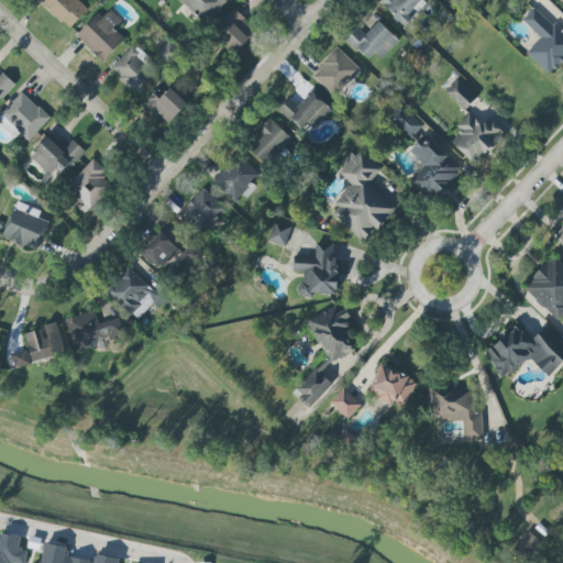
[(68,29),(87,9),(77,0),(42,0),(41,2),(68,29)]
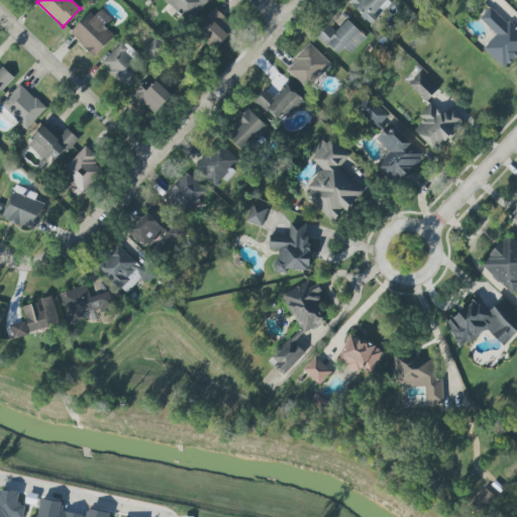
[(208,1),(206,0),(164,0),(188,22),(208,1)]
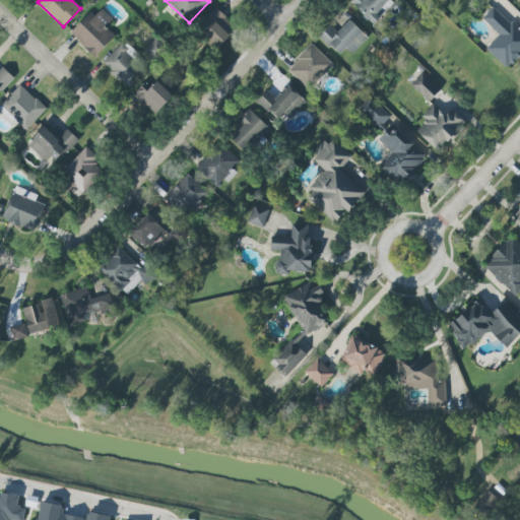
[(373,24),(393,3),(390,0),(353,0),(350,3),(373,24)]
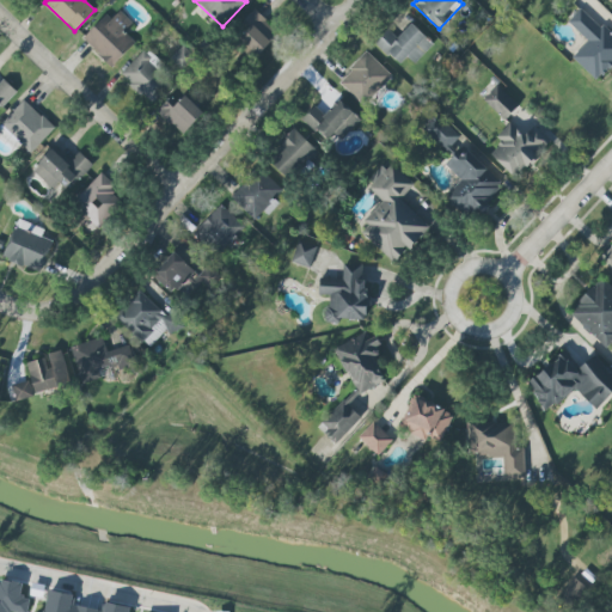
[(597,81),(611,63),(611,36),(581,7),(568,22),(587,40),(571,57),(597,81)]
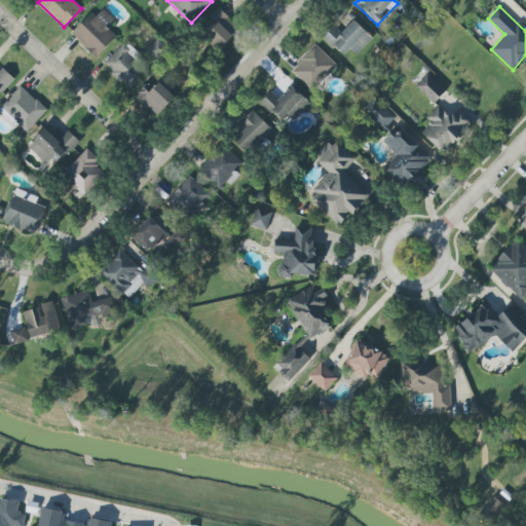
[(116,37),(106,26),(113,19),(103,8),(96,16),(91,12),(70,33),(95,58),(116,37)]
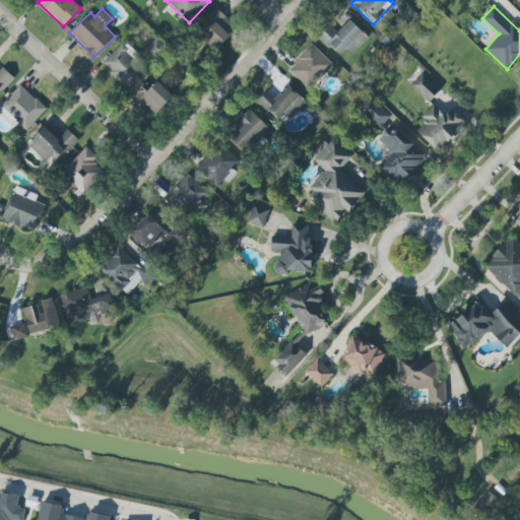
[(219,47),(237,27),(215,8),(198,27),(219,47)]
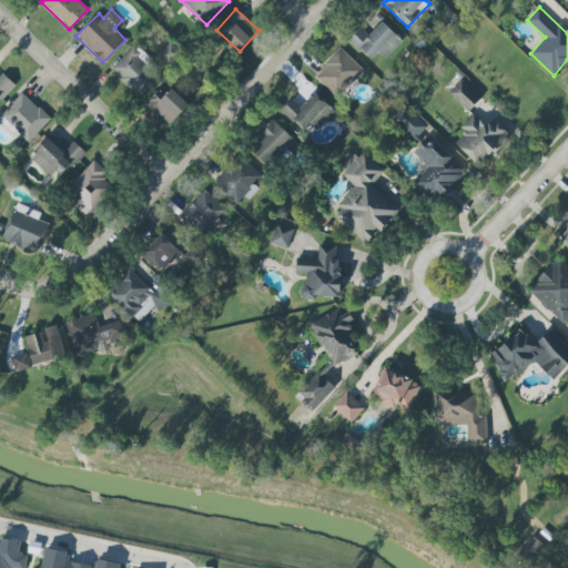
[(372,60),(377,53),(385,60),(402,40),(381,22),(368,36),(359,27),(347,40),(372,60)]
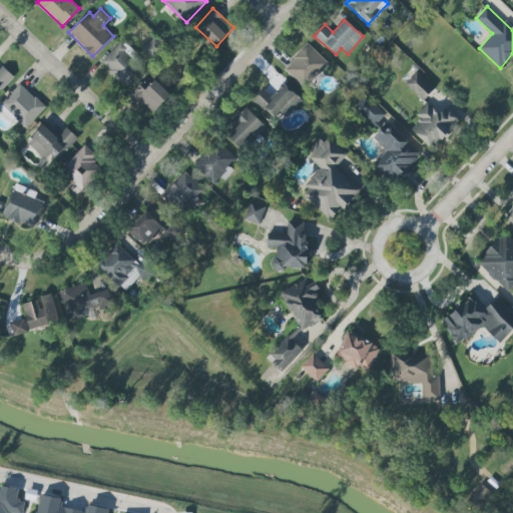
[(141,49),(151,59),(162,48),(153,38),(141,49)]
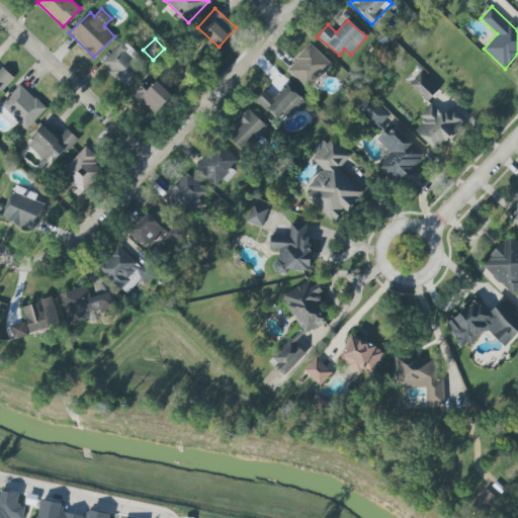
[(101,64),(126,87),(141,72),(132,64),(139,55),(123,40),(101,64)]
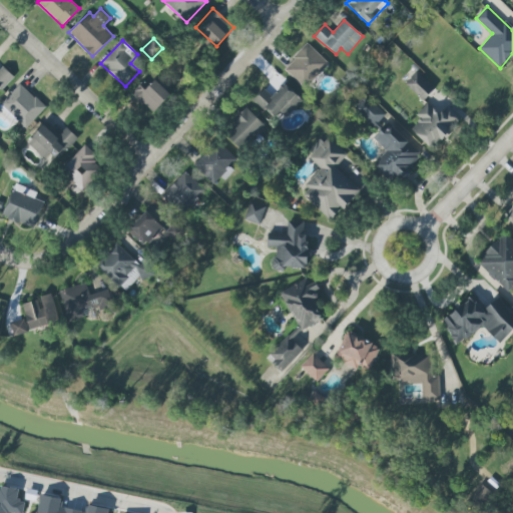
[(306,43),(293,57),(295,60),(285,70),(305,89),(329,64),(306,43)]
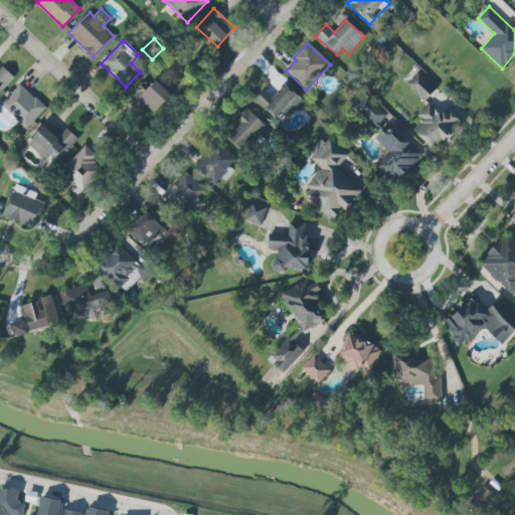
[(2,66),(0,67),(0,90),(13,76),(2,66)]
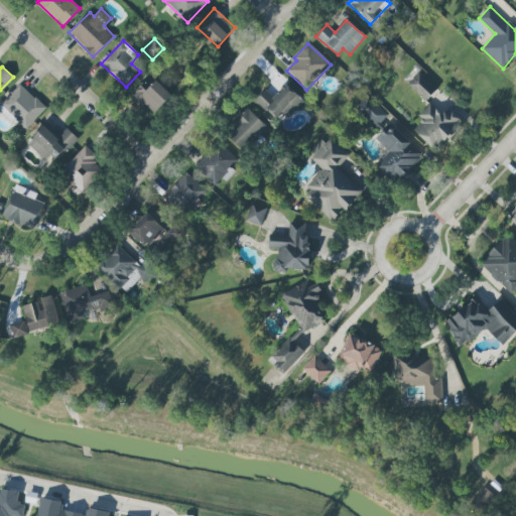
[(436,89),(419,72),(407,85),(424,101),(436,89)]
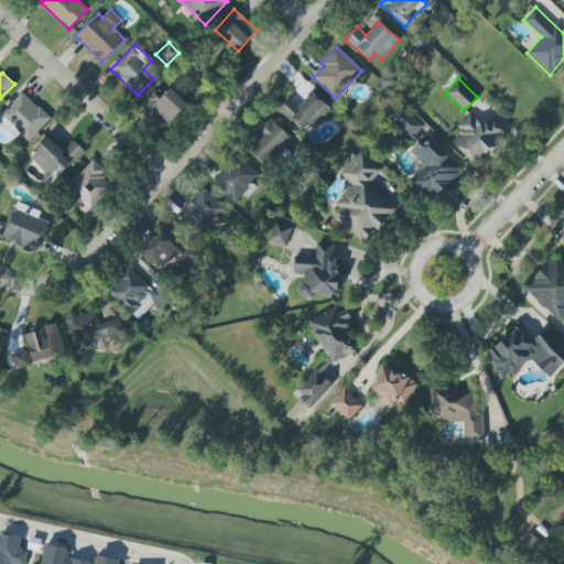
[(144,102),(167,125),(187,104),(170,88),(160,99),(153,93),(144,102)]
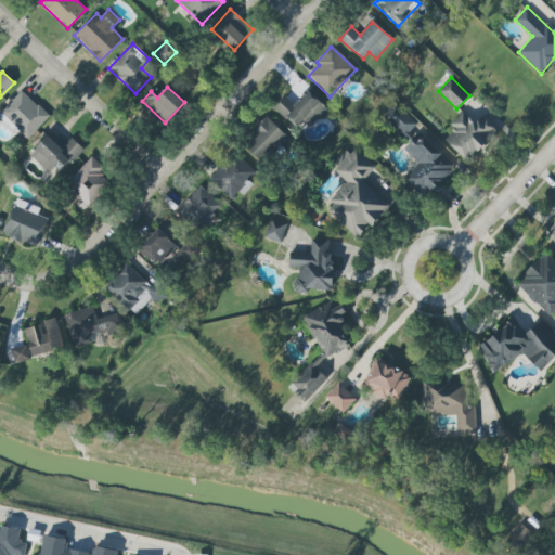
[(0,114),(27,140),(49,116),(21,90),(0,113),(0,114)]
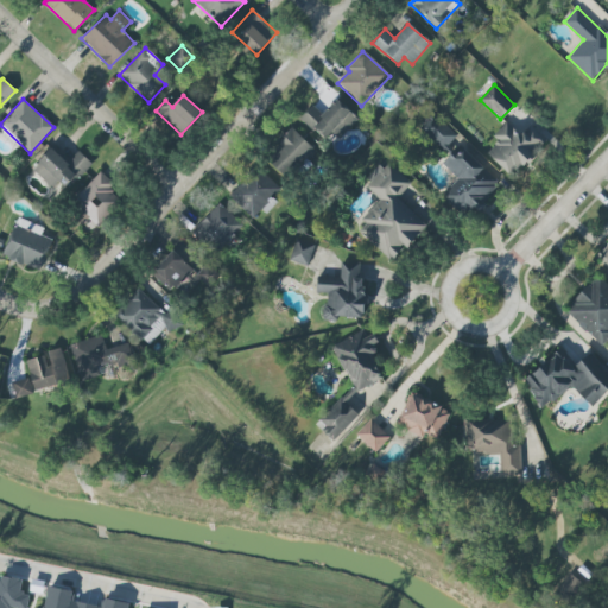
[(358,119),(336,99),(322,114),(312,106),(299,118),(323,141),(331,132),(339,139),(358,119)]
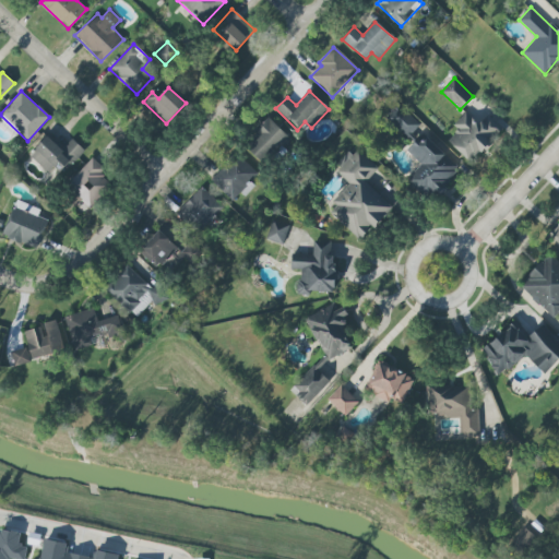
[(407,137),(419,125),(404,110),(392,122),(407,137)]
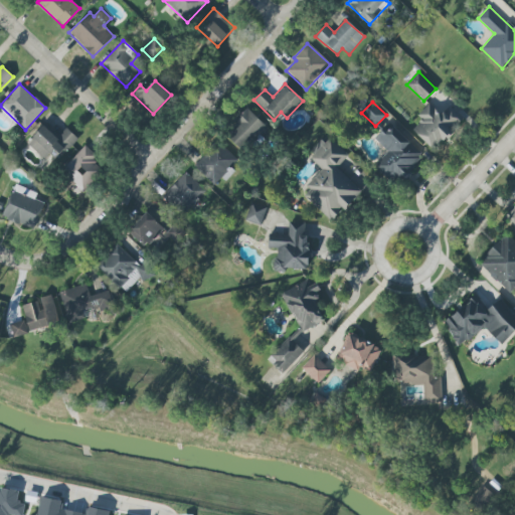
[(464,120),(450,106),(440,115),(428,103),(416,115),(421,120),(412,129),(433,150),(464,120)]
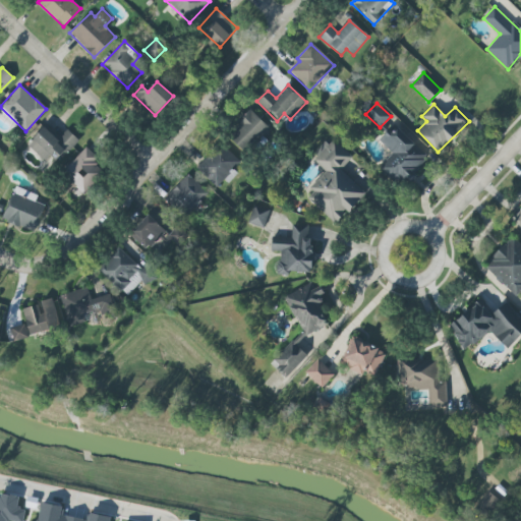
[(227,136),(246,154),(270,128),(250,111),(227,136)]
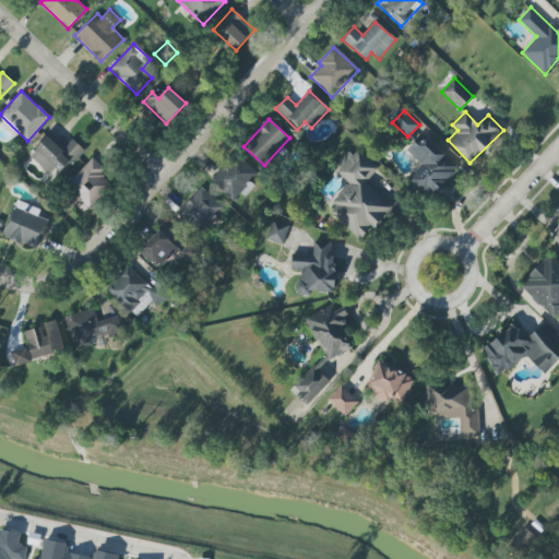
[(408,152),(421,166),(407,179),(427,200),(459,169),(425,135),(408,152)]
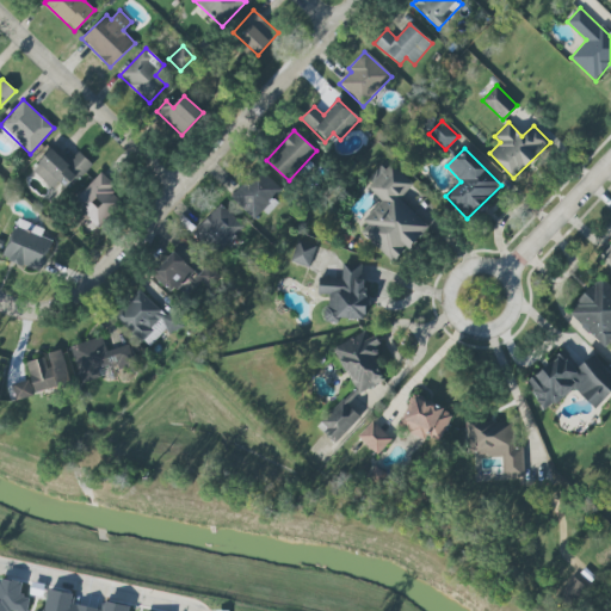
[(51,189),(59,181),(67,190),(91,164),(79,152),(67,164),(51,149),(31,170),(51,189)]
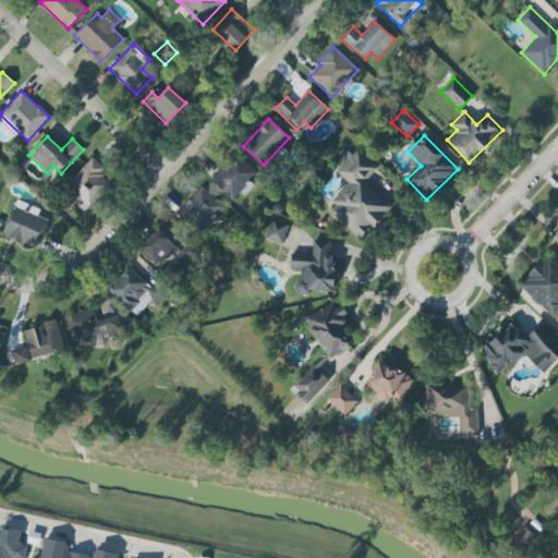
[(391,206),(364,181),(377,168),(355,147),(335,170),(349,184),(326,209),(360,241),(391,206)]
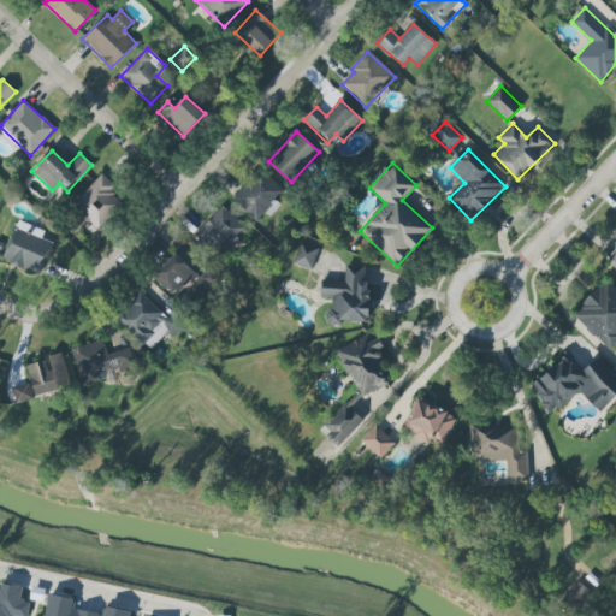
[(260,170),(232,199),(255,221),(284,193),(260,170)]
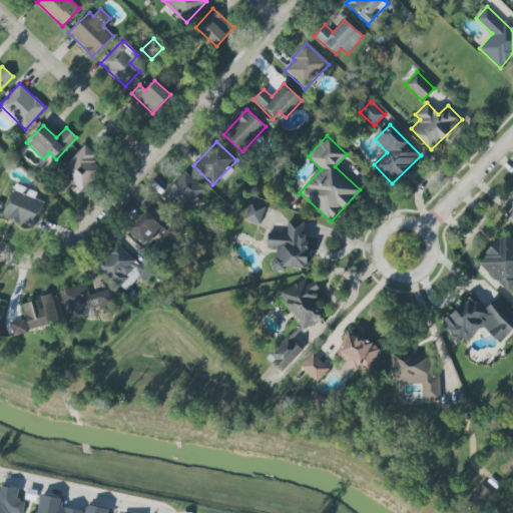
[(60,169),(84,192),(103,172),(91,161),(96,156),(84,144),(60,169)]
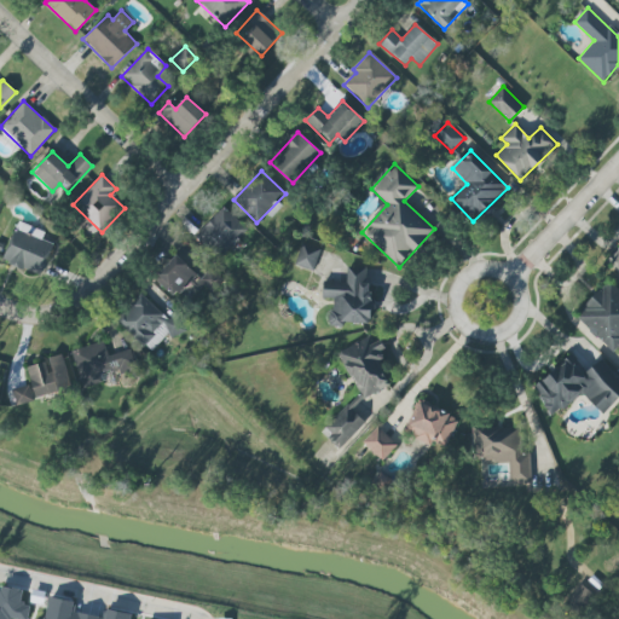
[(223,208),(195,237),(219,260),(247,230),(223,208)]
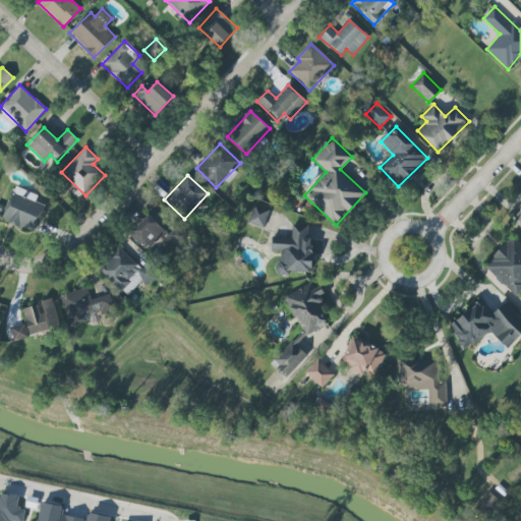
[(35,201),(38,195),(15,186),(2,220),(34,232),(45,205),(35,201)]
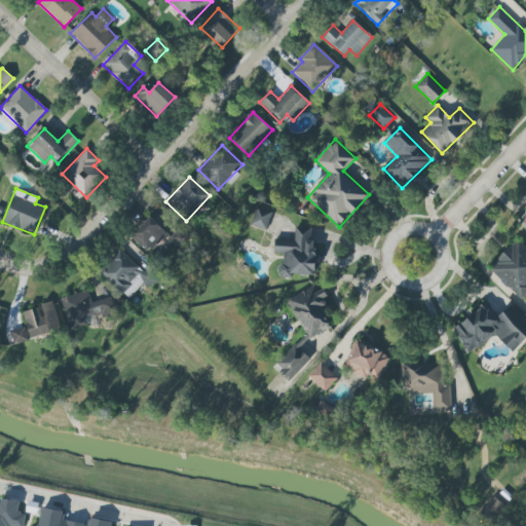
[(257,208),(250,225),(265,231),(272,213),(257,208)]
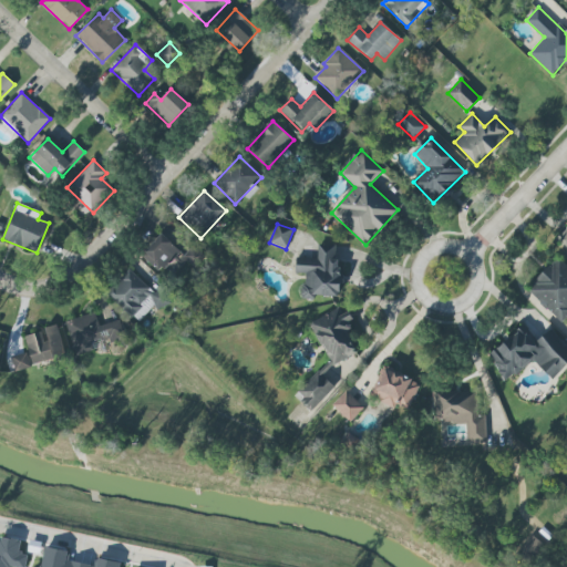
[(566,226),(555,239),(566,249),(566,226)]
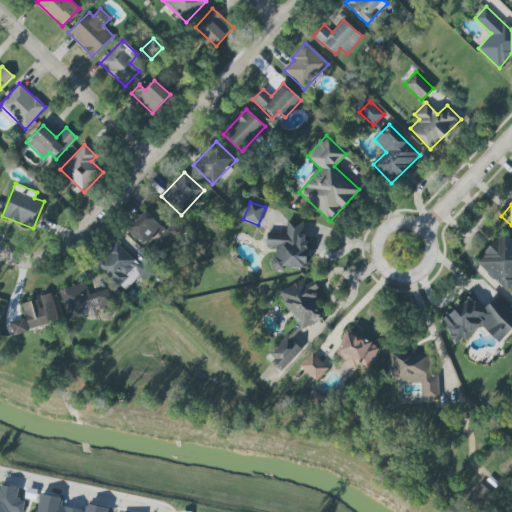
[(162,228),(146,211),(127,229),(143,246),(162,228)]
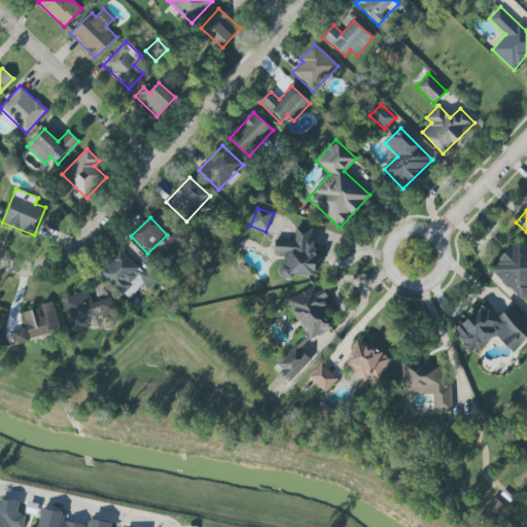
[(315,275),(316,241),(311,241),(311,229),(295,229),(295,240),(275,240),(274,254),(281,254),(281,278),(289,279),(289,275),(315,275)]
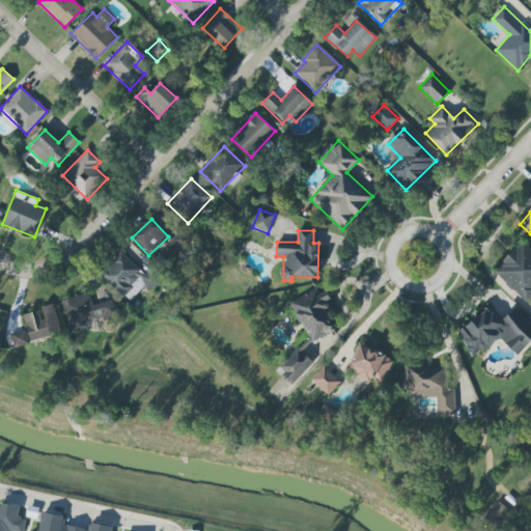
[(523,301),(530,292),(530,249),(522,241),(493,271),(523,301)]
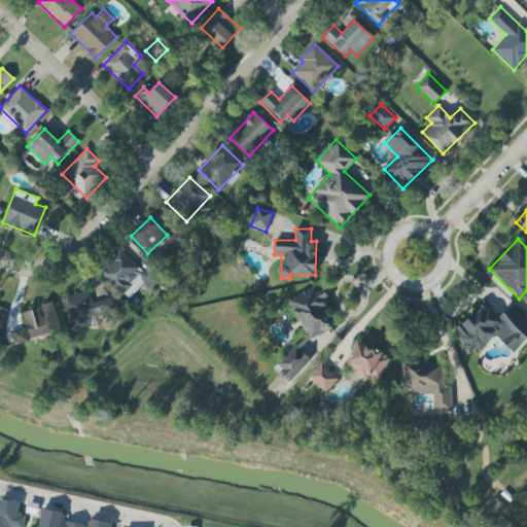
[(143,273),(119,250),(99,272),(128,300),(143,283),(149,290),(161,278),(149,267),(143,273)]
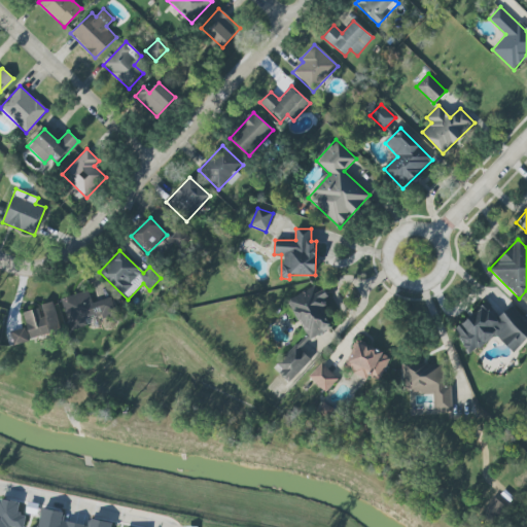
[(287,300),(309,340),(334,327),(319,302),(326,297),(318,283),(287,300)]
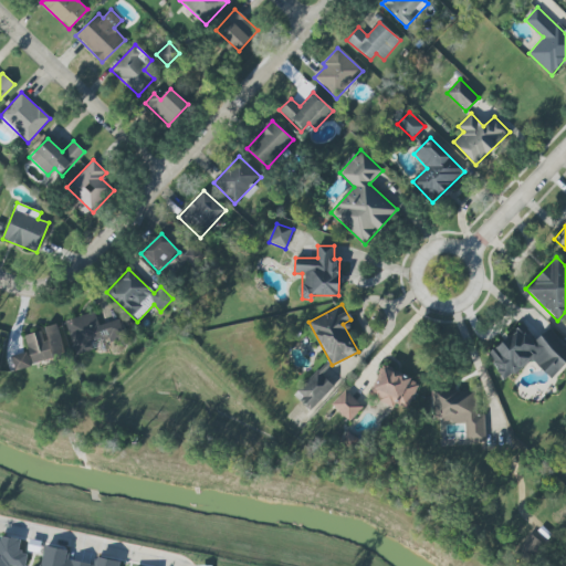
[(64,322),(75,354),(126,336),(119,318),(98,325),(94,312),(64,322)]
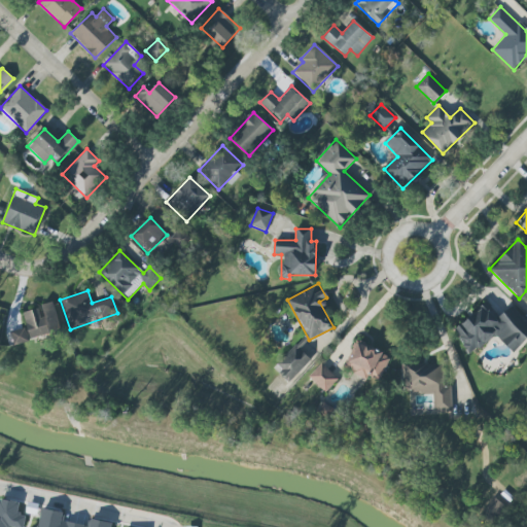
[(60,331),(54,304),(23,311),(27,327),(10,331),(13,343),(60,331)]
